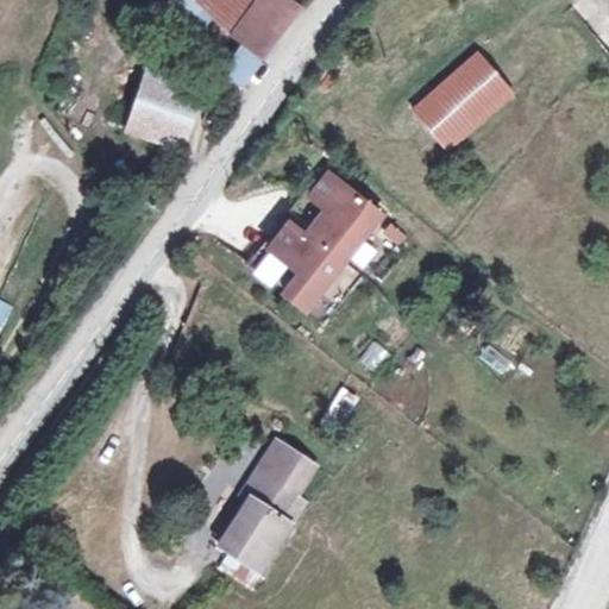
[(311,1),(308,0),(173,0),(169,6),(208,36),(223,18),(270,55),(311,1)]
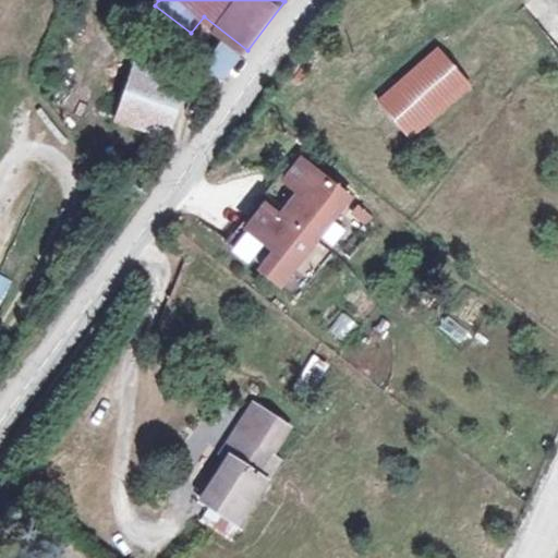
[(438,47),(375,101),(415,149),(497,79),(477,56),(460,71),(438,47)]
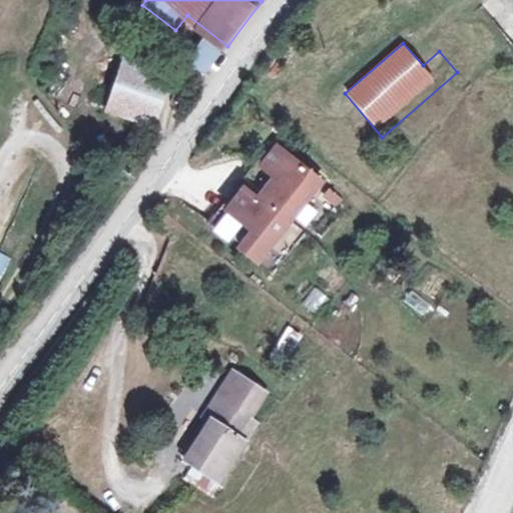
[(172,71),(124,56),(106,114),(154,129),(172,71)]
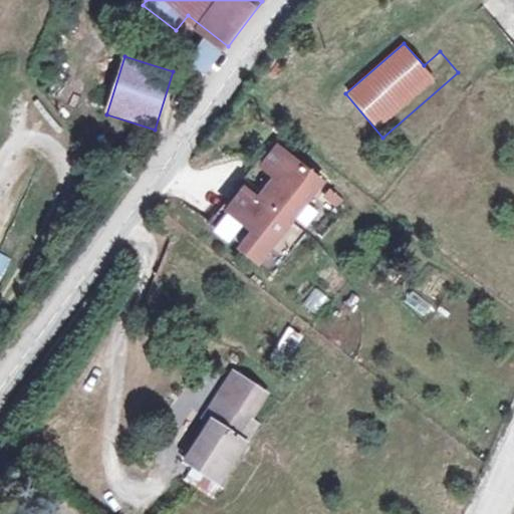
[(342,194),(282,146),(213,230),(272,278),(342,194)]
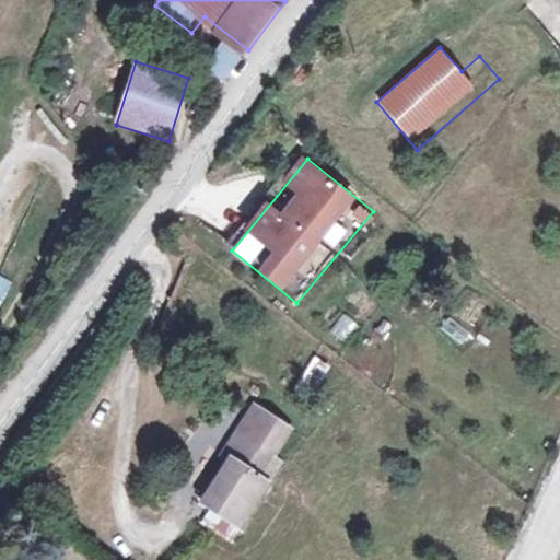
[(313,397),(328,363),(312,356),(296,389),(313,397)]
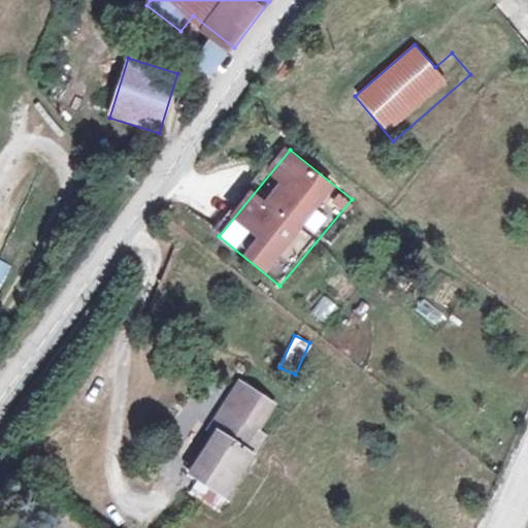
[(291,410),(236,374),(207,419),(222,429),(196,469),(221,486),(248,444),(262,455),(291,410)]
